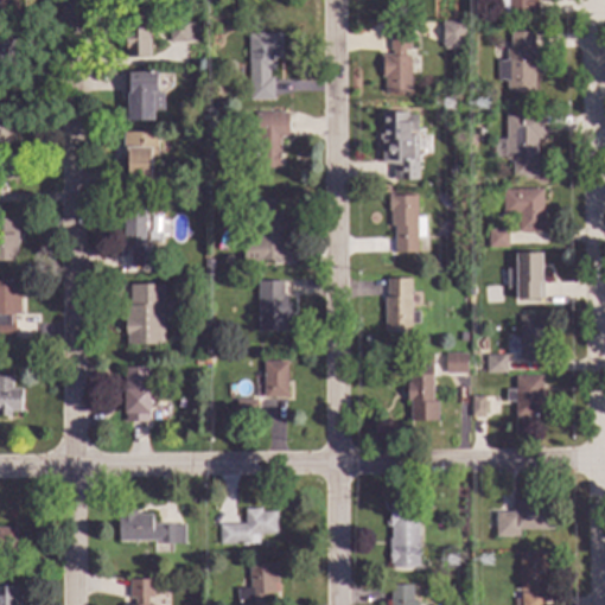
[(19,0),(19,16),(8,16),(8,18),(4,18),(4,12),(0,12),(0,0),(19,0)]
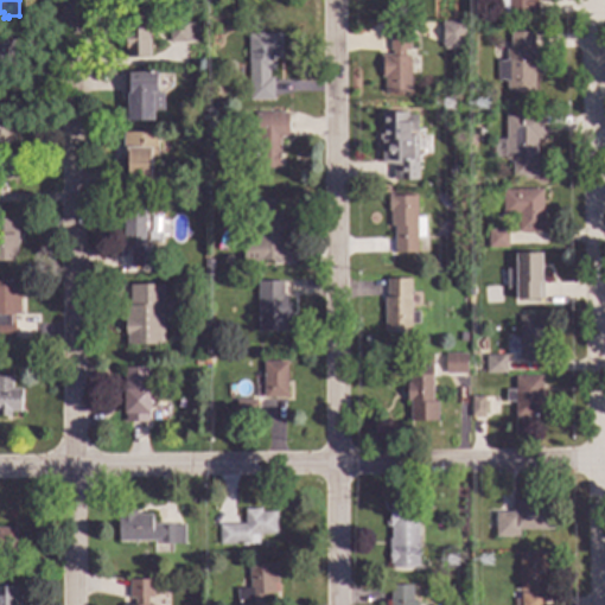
[(539,0),(540,13),(510,13),(510,11),(501,12),(501,0),(539,0)]
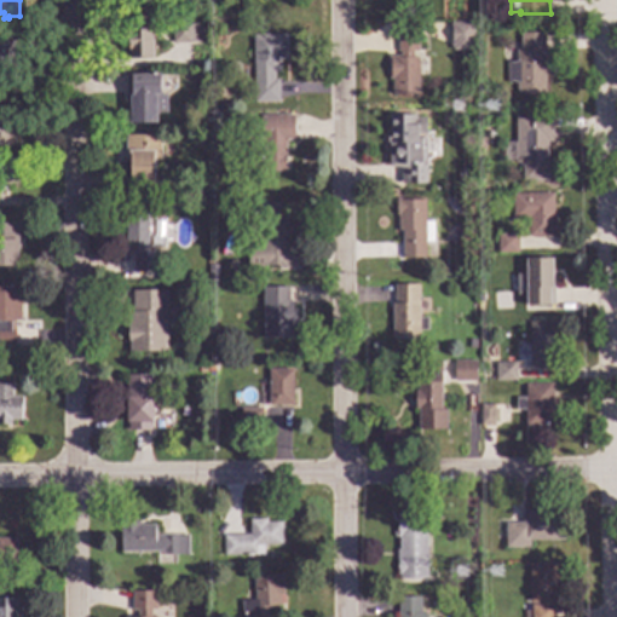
[(476,21),(454,21),(454,50),(476,50),(476,21)]
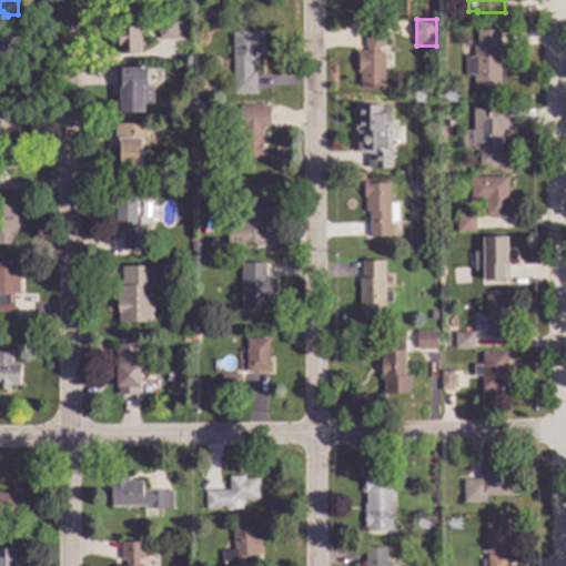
[(183,39),(160,39),(160,21),(183,21),(183,39)]
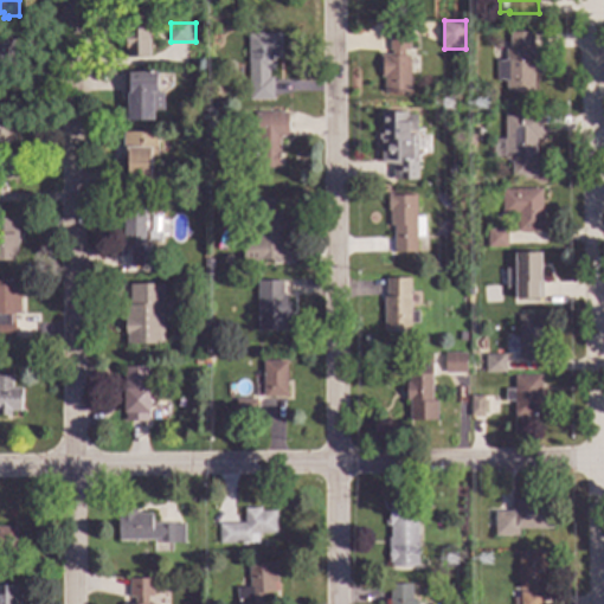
[(152,57),(127,57),(128,26),(152,26),(152,57)]
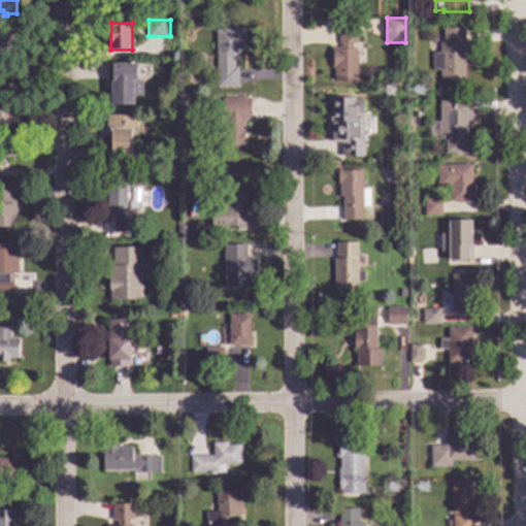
[(358,43),(353,43),(353,48),(358,48),(359,79),(336,80),(336,67),(335,67),(334,47),(341,47),(341,43),(340,43),(339,28),(357,28),(358,43)]
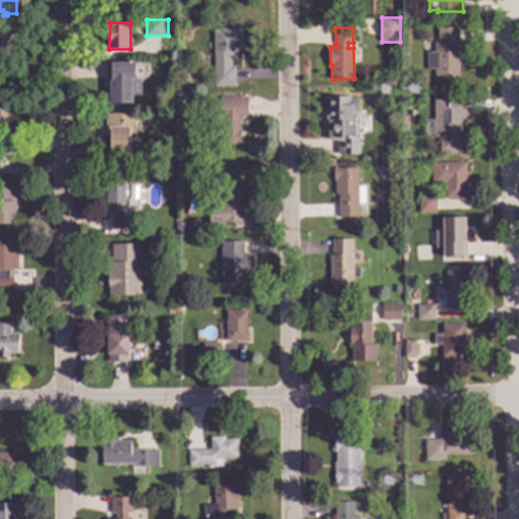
[(460,45),(465,45),(465,63),(460,63),(460,78),(436,78),(436,69),(427,69),(427,51),(436,51),(436,42),(439,42),(439,27),(459,27),(460,45)]
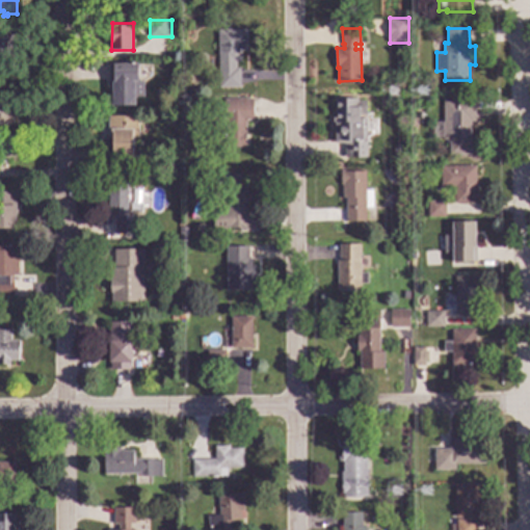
[(248,50),(241,50),(242,61),(237,61),(237,68),(241,68),(241,86),(220,86),(219,29),(247,29),(248,50)]
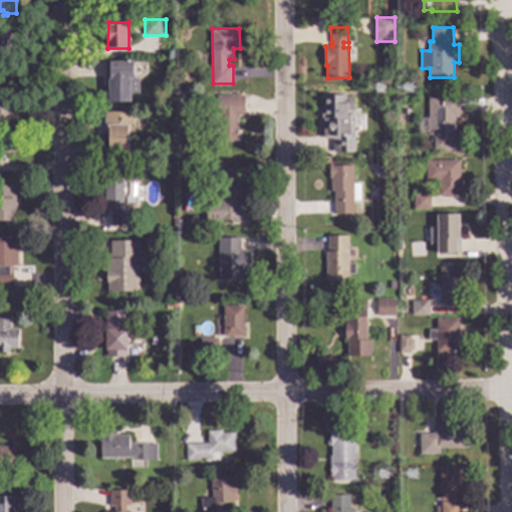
[(16,57),(12,60),(7,60),(5,58),(5,54),(0,54),(0,33),(16,33),(16,57)]
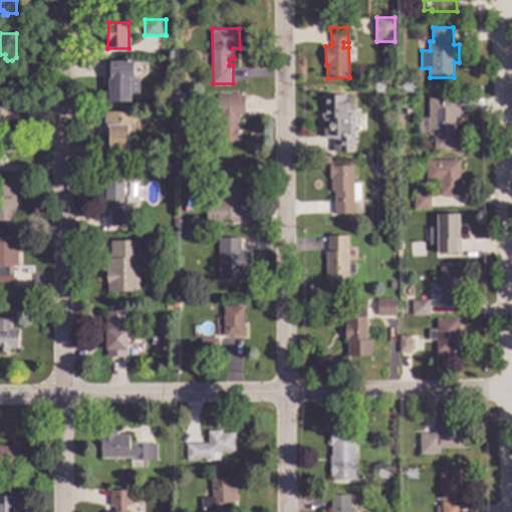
[(135,78),(140,78),(140,93),(132,93),(132,101),(106,101),(106,60),(135,60),(135,78)]
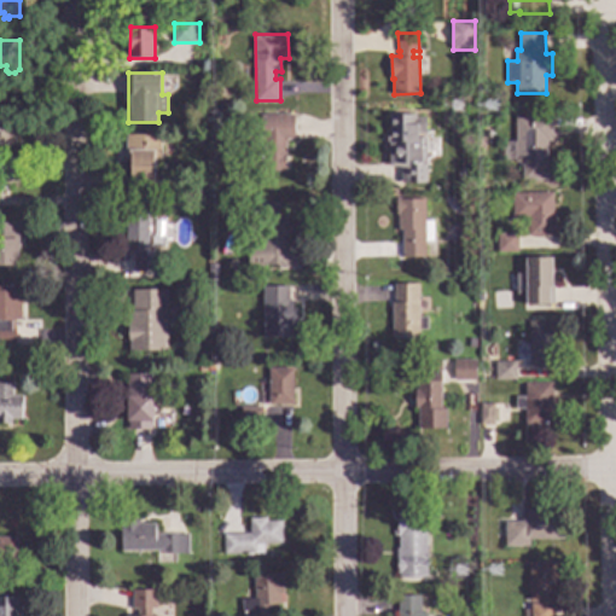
[(19,132),(16,132),(16,145),(0,145),(0,114),(19,114),(19,132)]
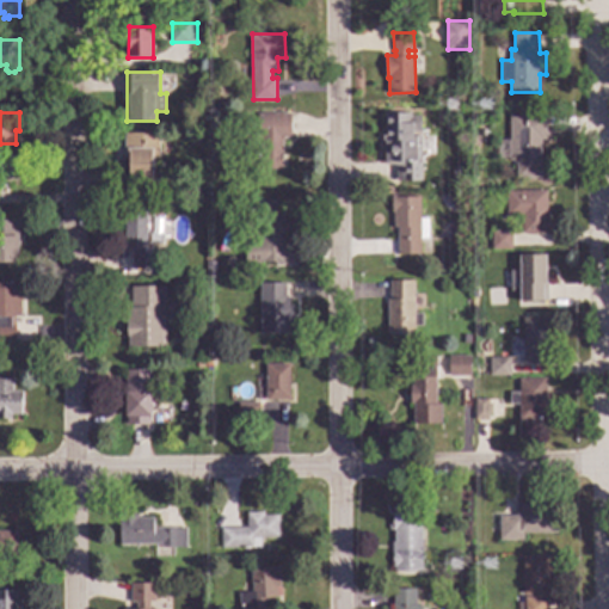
[(291,137),(283,137),(283,168),(260,168),(259,137),(258,137),(257,114),(291,112),(291,137)]
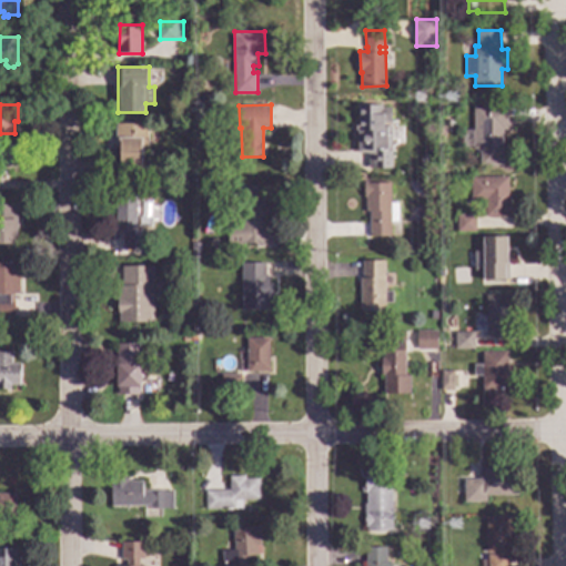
[(384,124),(393,125),(393,129),(404,129),(404,140),(393,140),(393,168),(371,168),(371,152),(359,152),(359,130),(356,130),(356,122),(359,122),(359,104),(384,104),(384,124)]
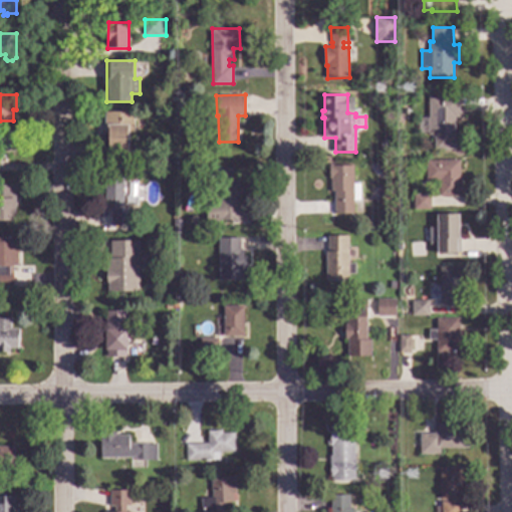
[(460,116),(456,116),(456,150),(435,150),(435,136),(429,136),(429,96),(460,95),(460,116)]
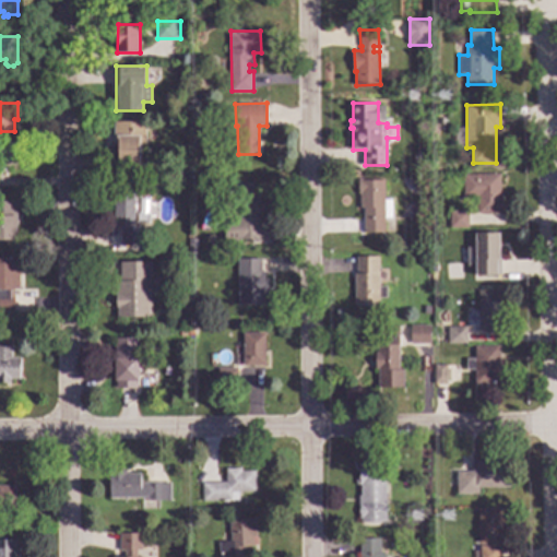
[(146,143),(141,143),(141,165),(118,165),(118,150),(115,150),(115,121),(146,121),(146,143)]
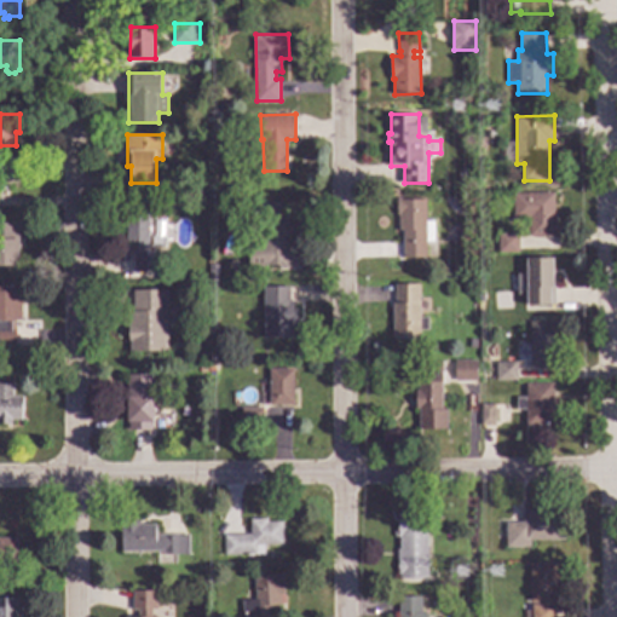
[(21,180),(0,180),(0,155),(21,155),(21,180)]
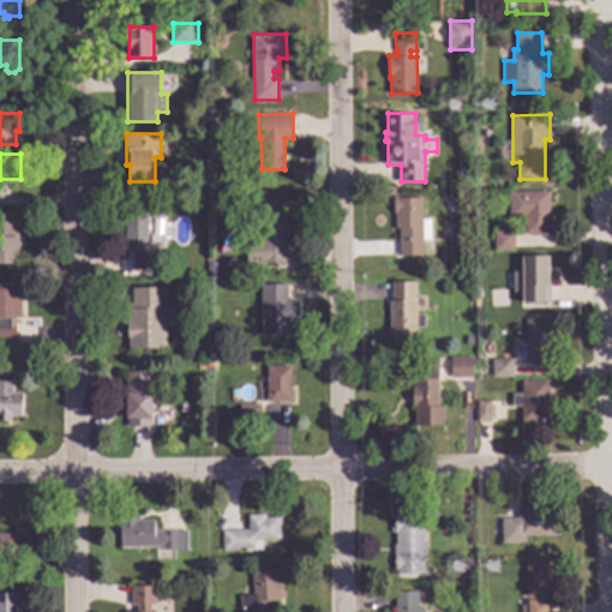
[(550,215),(552,215),(552,235),(543,235),(543,234),(526,234),(525,216),(509,216),(509,191),(550,191),(550,215)]
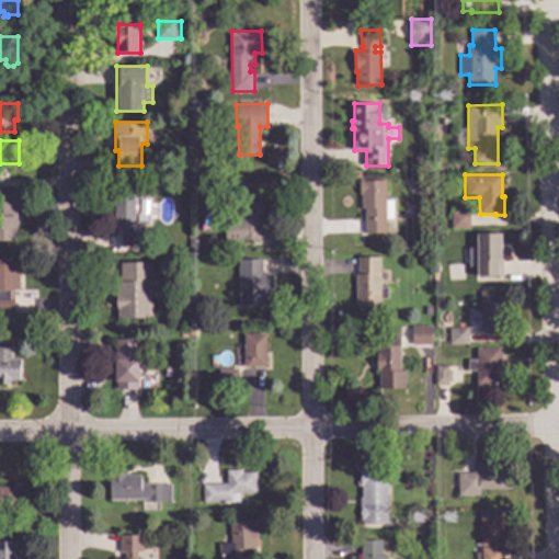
[(386,200),(394,200),(394,218),(387,218),(387,232),(366,232),(366,208),(362,208),(362,194),(360,194),(360,180),(386,180),(386,200)]
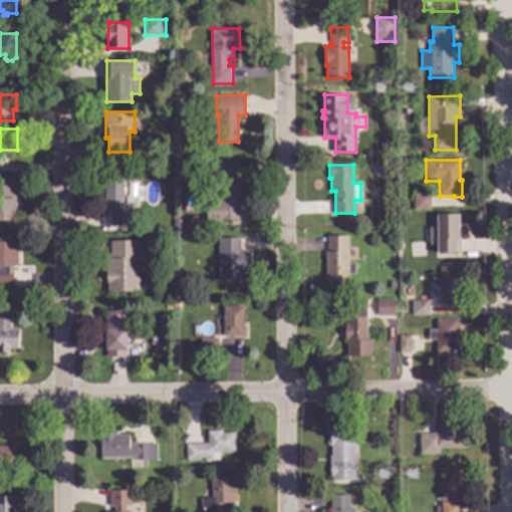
[(233,176),(239,176),(240,184),(246,184),(246,197),(240,197),(240,202),(247,202),(247,222),(232,223),(231,220),(207,221),(206,203),(220,202),(219,168),(232,168),(233,176)]
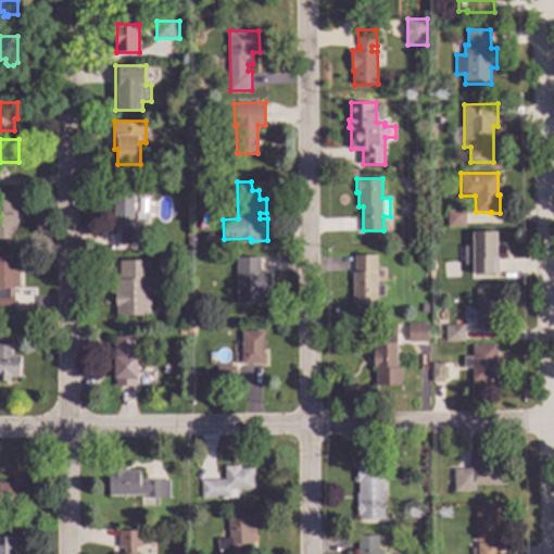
[(135,224),(141,224),(141,243),(121,243),(121,224),(124,224),(124,216),(114,216),(114,183),(135,183),(135,224)]
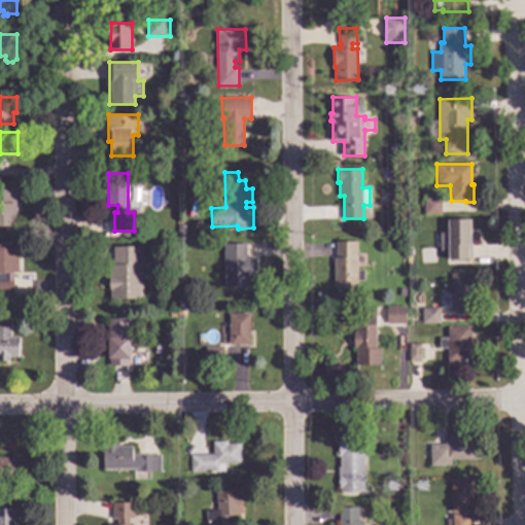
[(16,225),(0,225),(0,188),(18,188),(16,225)]
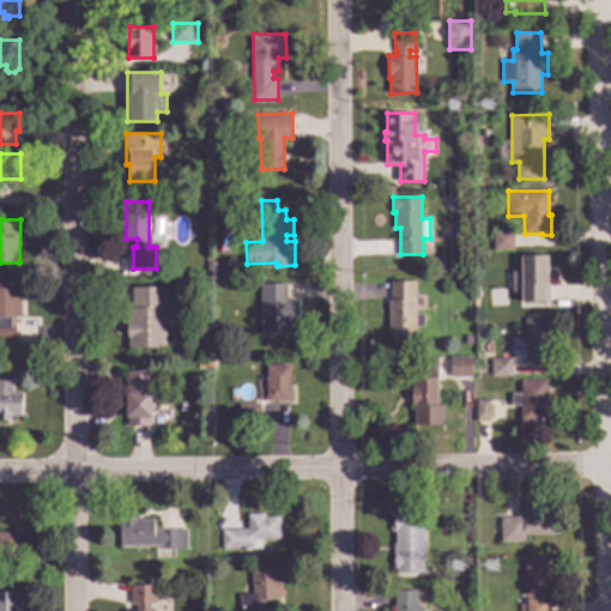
[(514,249),(494,249),(494,231),(514,231),(514,249)]
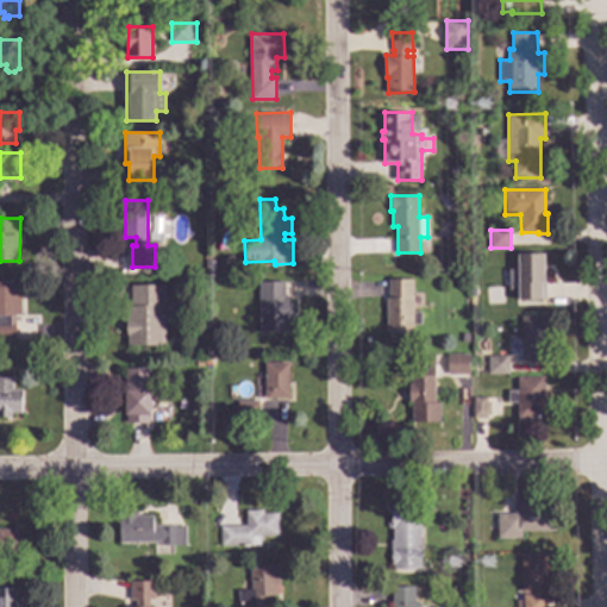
[(545,264),(546,264),(546,300),(527,300),(527,283),(520,283),(519,254),(545,254),(545,264)]
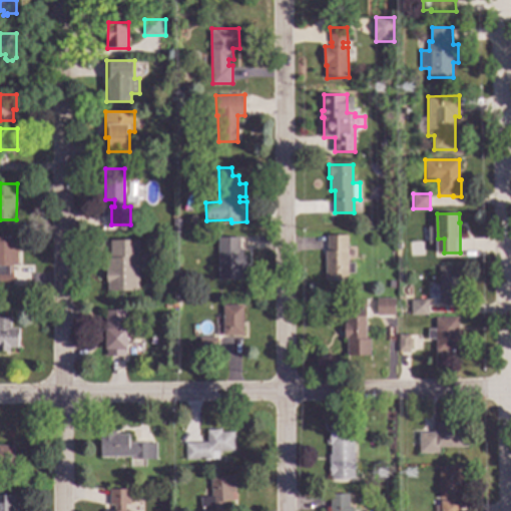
[(348,263),(356,263),(356,274),(349,274),(349,281),(326,281),(326,250),(328,250),(328,235),(348,234),(348,263)]
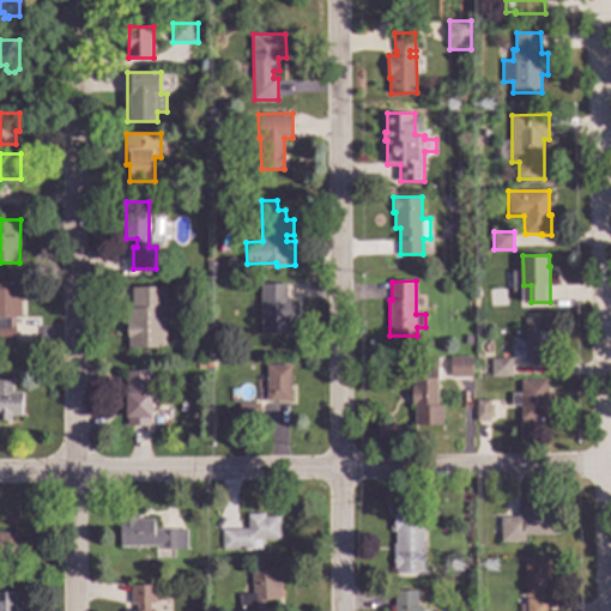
[(23,318),(16,318),(16,324),(17,324),(17,345),(0,345),(0,283),(23,283),(23,318)]
